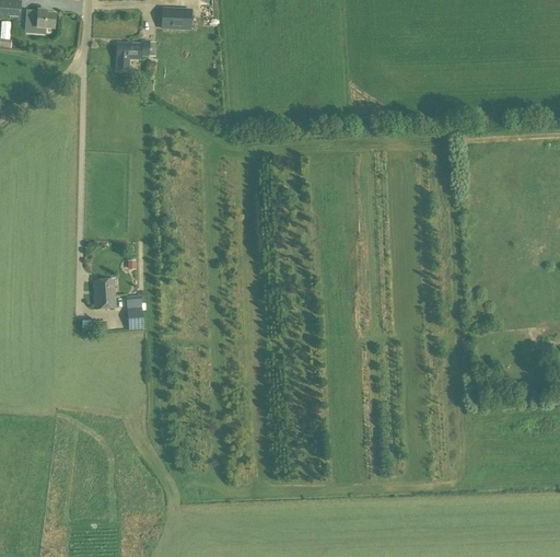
[(0,0),(0,16),(20,19),(21,0),(0,0)]
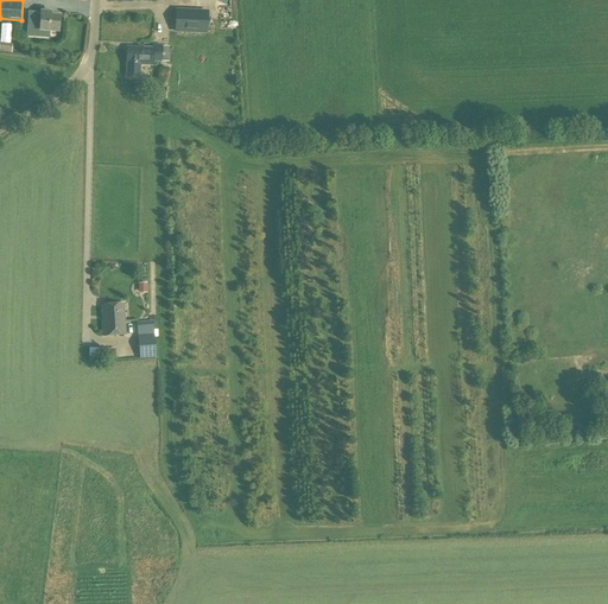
[(208,7),(176,6),(175,30),(207,32),(208,7)]
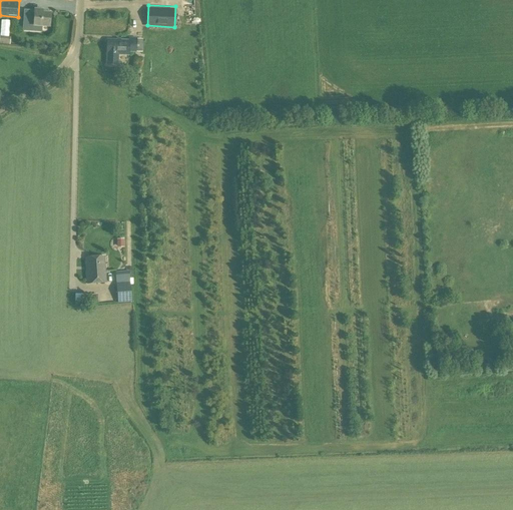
[(41,11),(42,8),(35,7),(34,10),(25,10),(25,18),(34,18),(34,23),(50,24),(50,11),(41,11)]
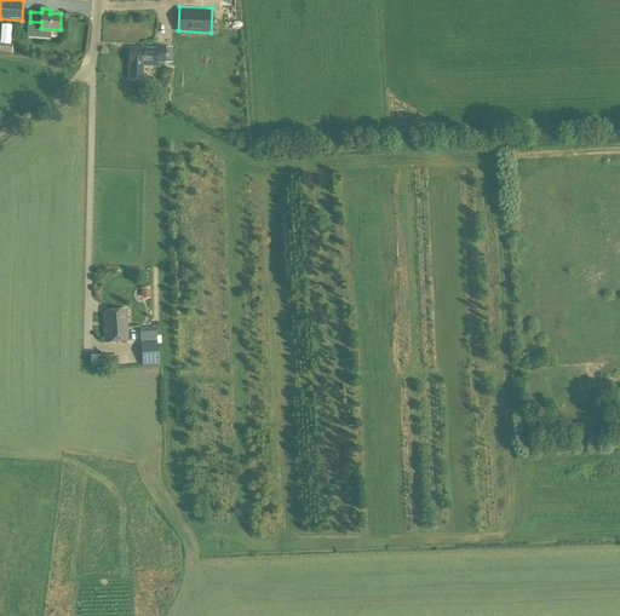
[(0,50),(11,51),(12,45),(4,44),(4,41),(0,40),(0,50)]
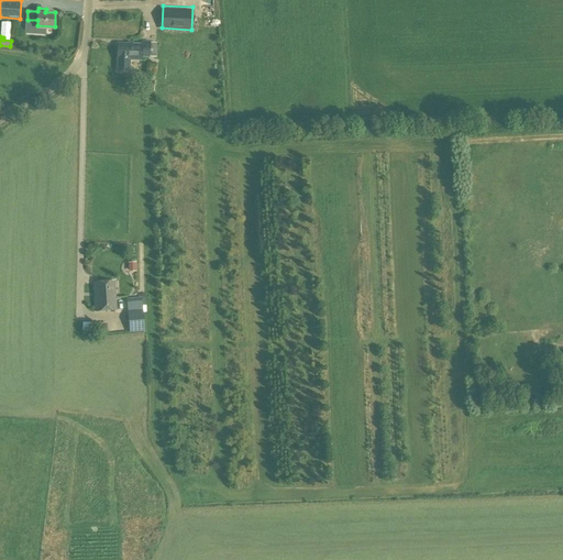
[(150,55),(150,39),(141,39),(141,42),(118,41),(118,57),(118,68),(129,68),(129,57),(141,57),(141,55),(150,55)]
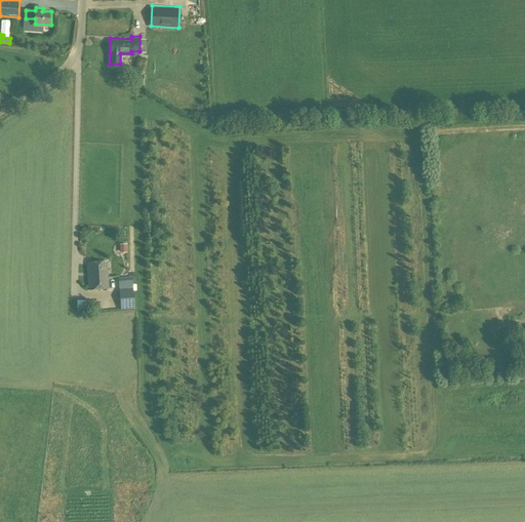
[(148,71),(149,59),(145,59),(145,57),(137,57),(137,70),(144,70),(144,71),(148,71)]
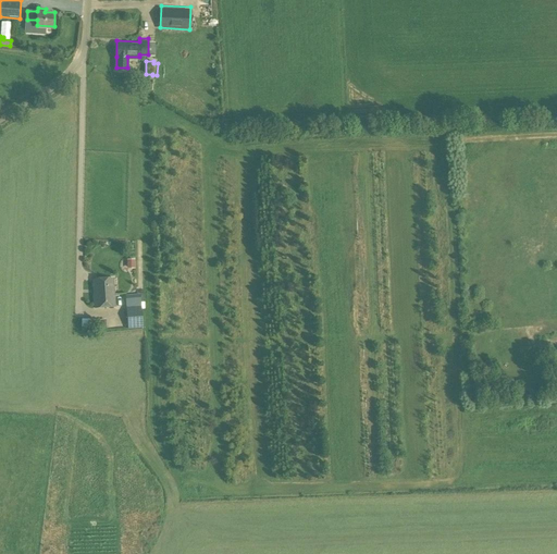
[(151,88),(152,77),(140,77),(139,87),(151,88)]
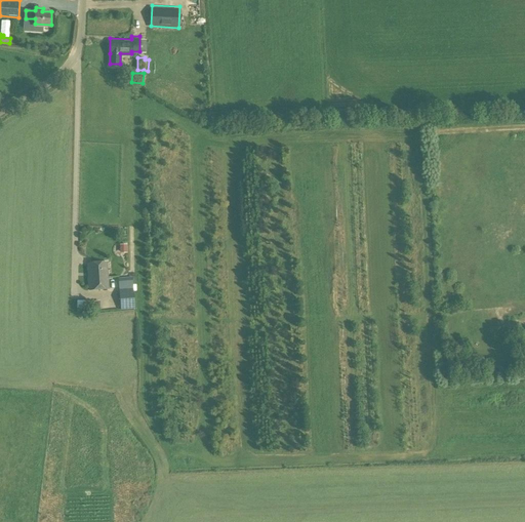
[(460,206),(452,210),(457,219),(466,215),(460,206)]
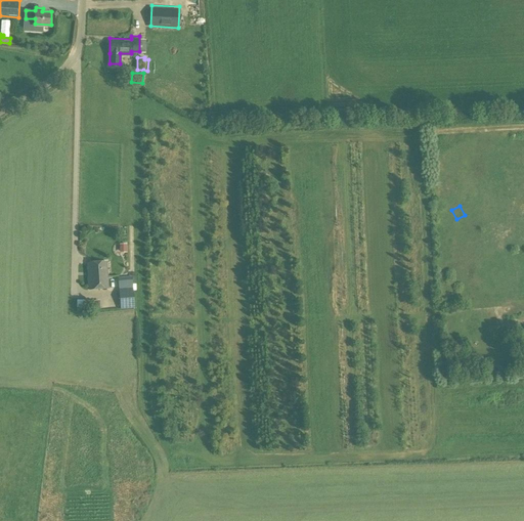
[(89,287),(108,286),(106,259),(87,260),(89,287)]
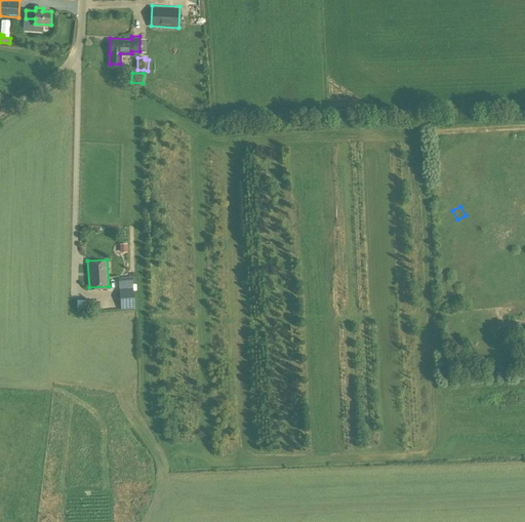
[(121,308),(134,307),(131,276),(118,277),(121,308)]
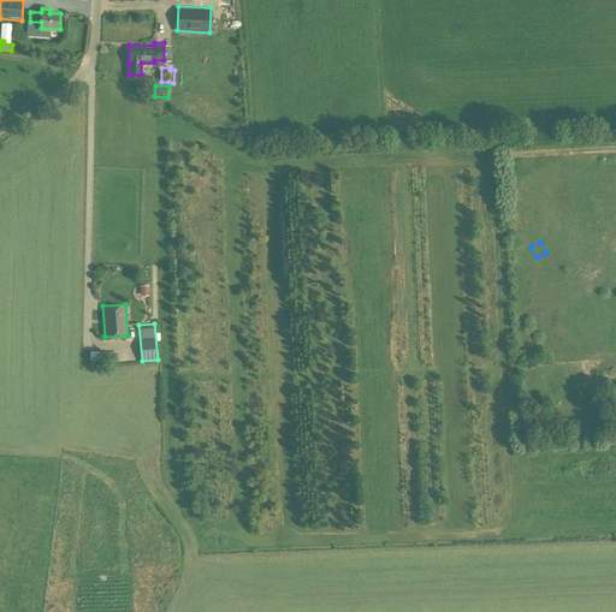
[(545,390),(552,387),(550,380),(543,382),(545,390)]
